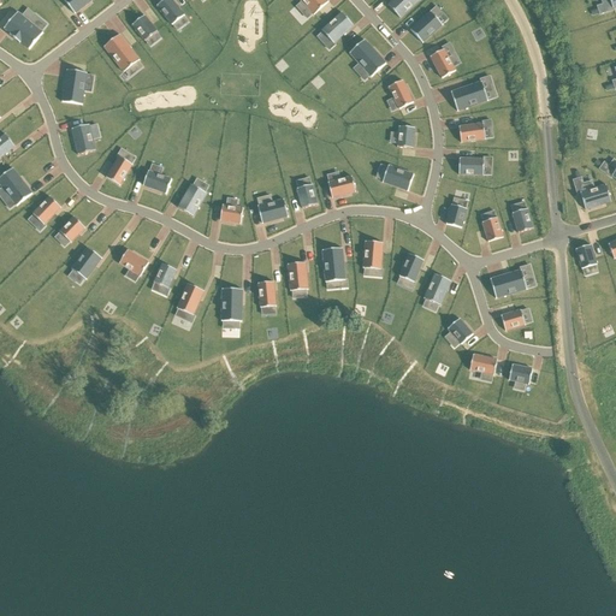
[(63,0),(75,15),(93,0),(63,0)]
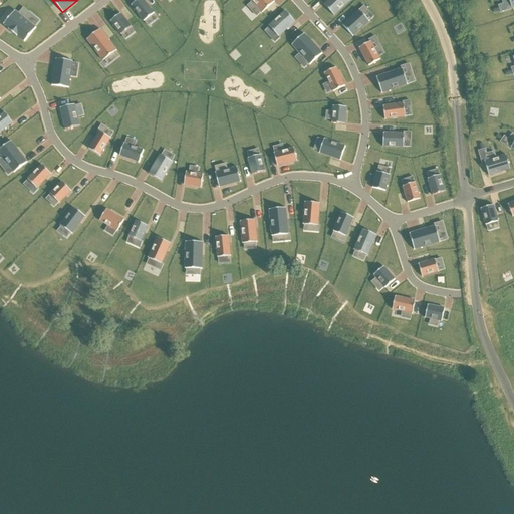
[(144,0),(138,0),(132,5),(144,21),(155,13),(144,0)]
